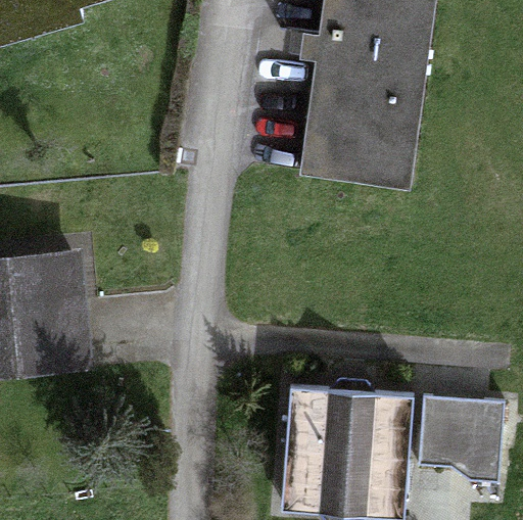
[(0,0),(0,22),(73,0),(0,0)]
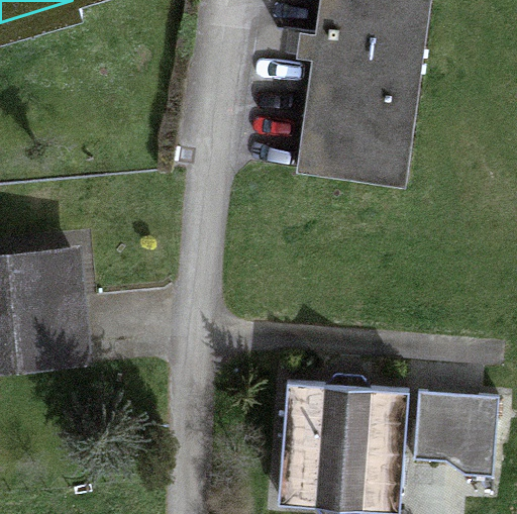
[(405,177),(425,0),(325,0),(321,38),(309,37),(307,61),(318,62),(306,166),(405,177)]
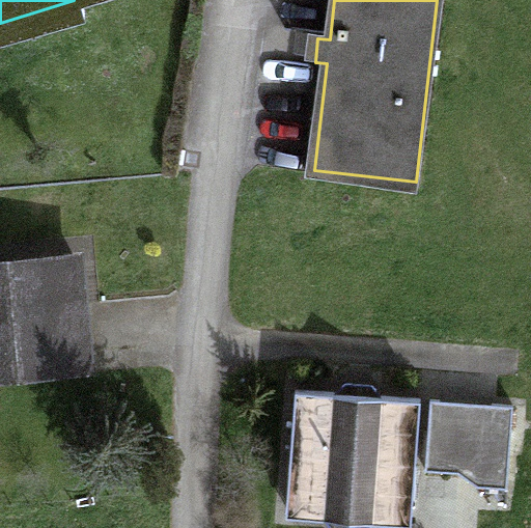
[(80,265),(0,269),(0,376),(87,371),(80,265)]
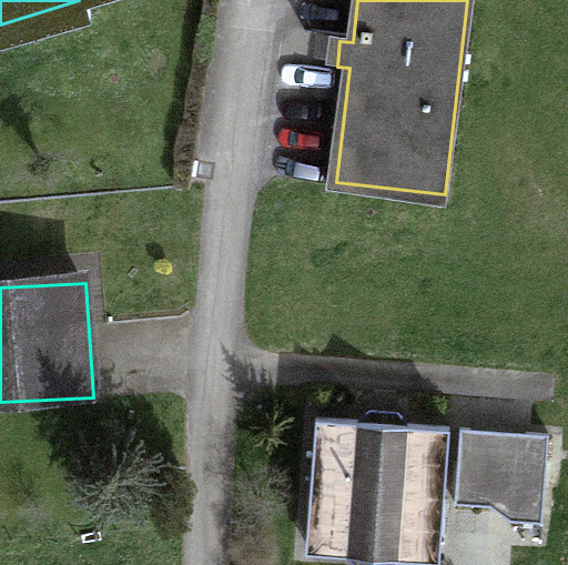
[(315,424),(308,544),(433,551),(438,431),(315,424)]
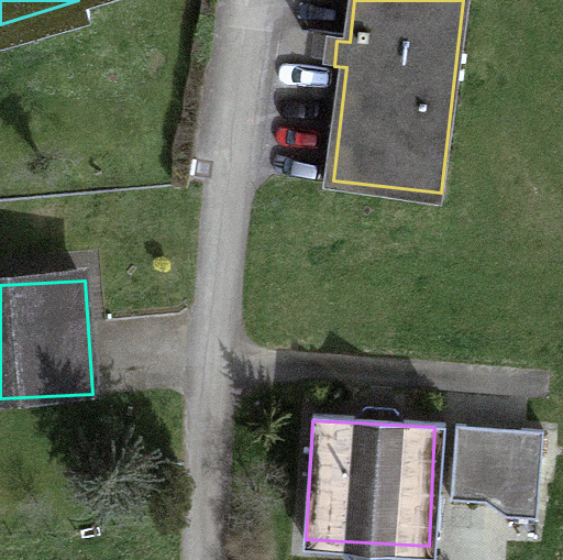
[(542,431),(454,425),(451,500),(487,504),(505,517),(534,520),(542,431)]
